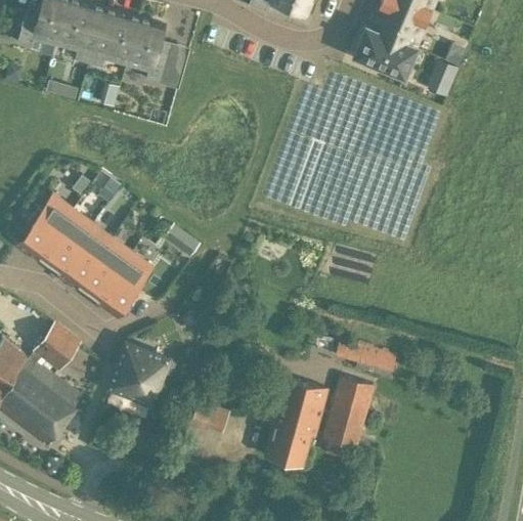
[(27,10),(17,43),(31,46),(33,39),(55,45),(68,0),(42,0),(39,14),(27,10)]
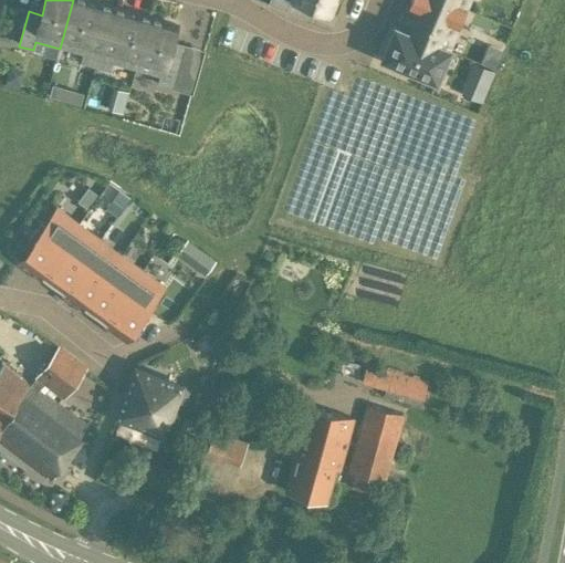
[(83,0),(73,0),(60,49),(84,55),(82,64),(95,68),(105,33),(93,30),(100,4),(83,0)]
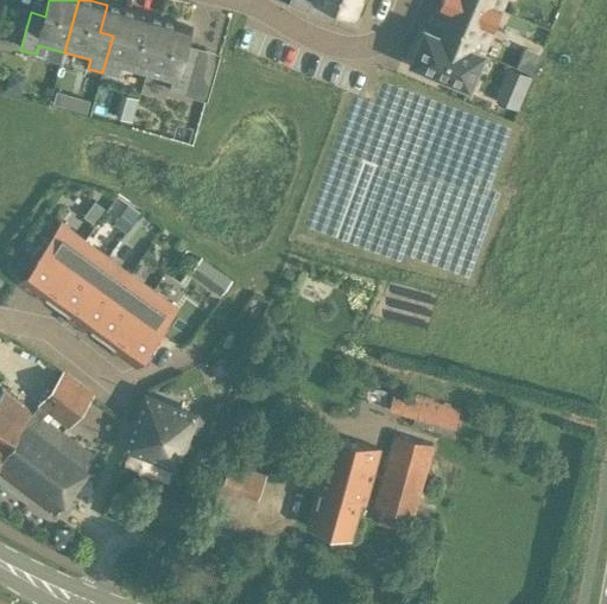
[(362,0),(290,0),(289,6),(326,19),(330,6),(356,17),(362,0)]
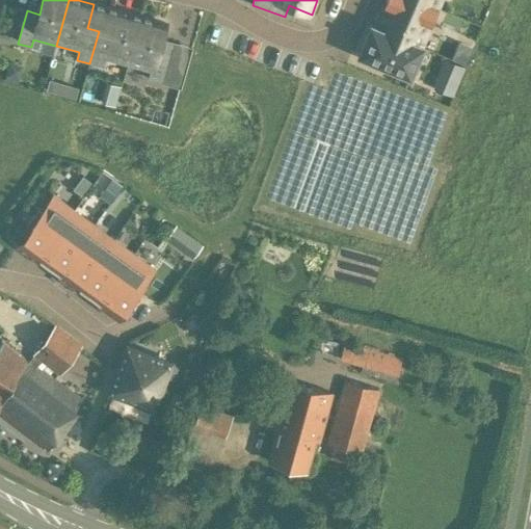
[(375,28),(375,29),(421,46),(429,25),(431,25),(437,8),(436,8),(436,7),(417,0),(386,0),(383,5),(386,5),(375,28)]
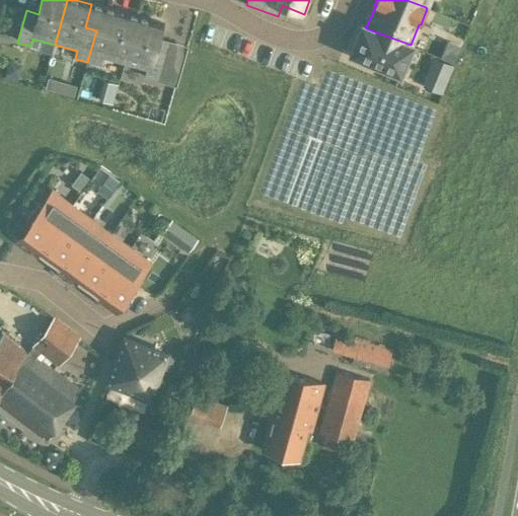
[(96,30),(87,62),(100,66),(102,58),(125,65),(138,17),(116,11),(108,33),(96,30)]
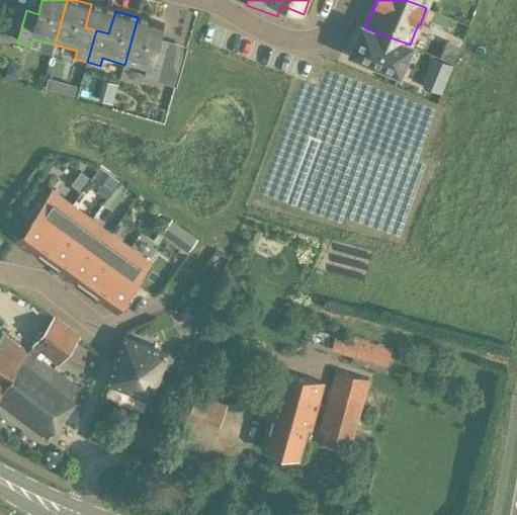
[(138,17),(124,65),(147,71),(145,79),(158,82),(167,51),(157,48),(164,25),(138,17)]
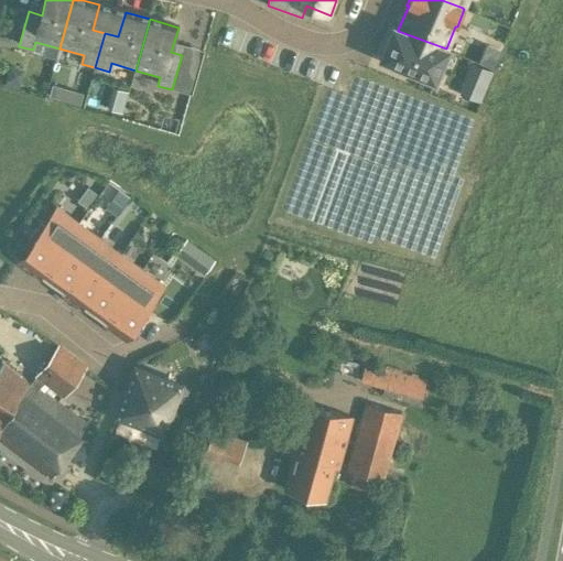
[(393,28),(380,61),(434,84),(448,51),(445,50),(446,49),(398,31),(398,30),(393,28)]
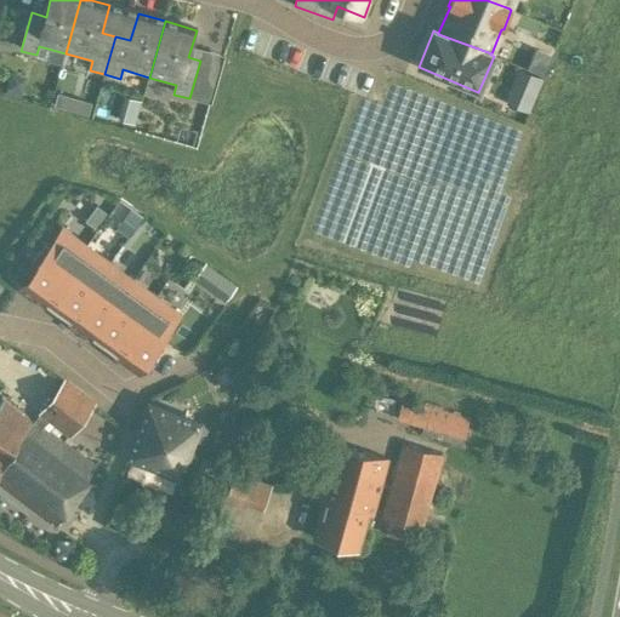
[(529,69),(545,75),(552,56),(536,50),(529,69)]
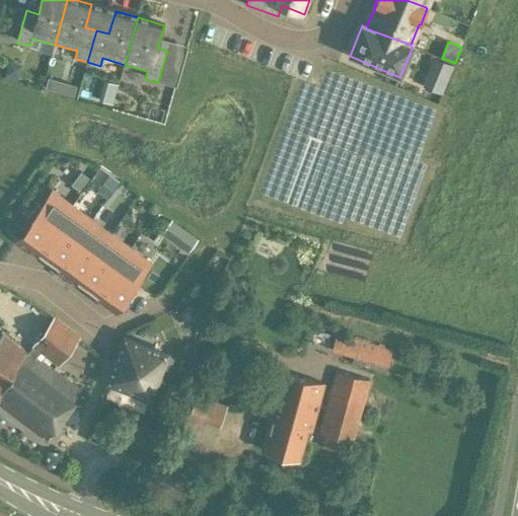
[(427,88),(443,95),(455,64),(454,64),(439,58),(427,88)]
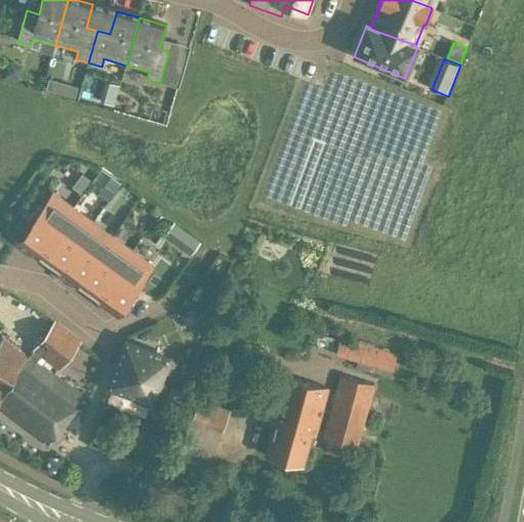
[(185,69),(171,66),(166,85),(178,89),(185,69)]
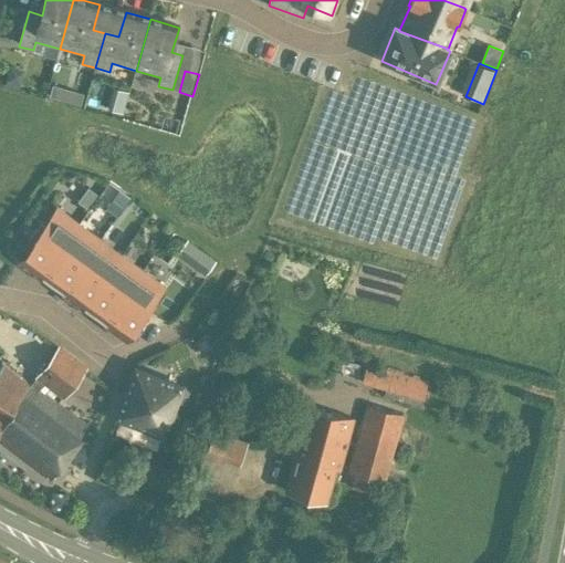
[(314,178),(314,191),(331,191),(331,178),(314,178)]
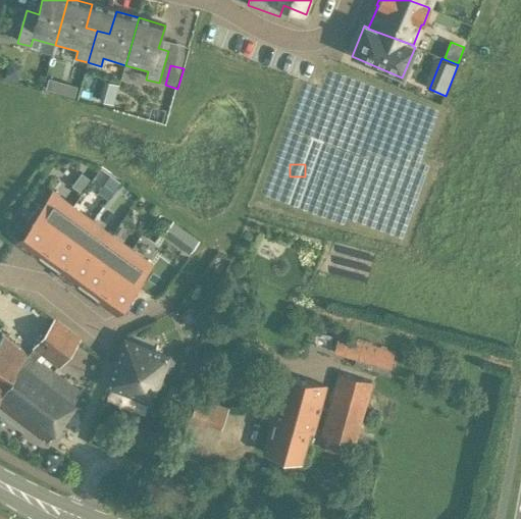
[(83,175),(73,188),(82,194),(90,182),(83,175)]
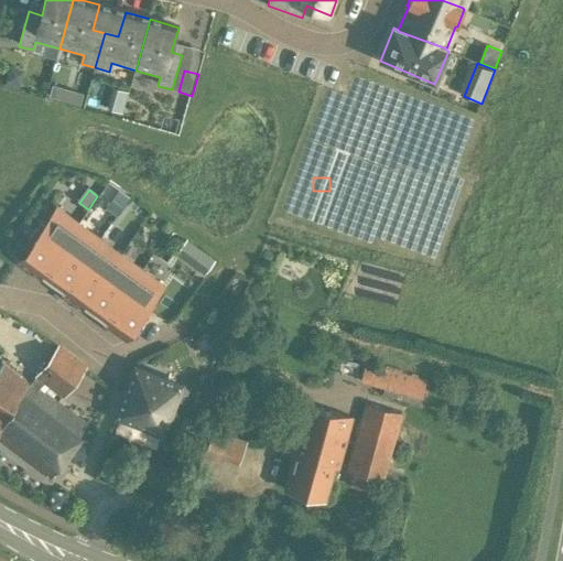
[(122,192),(109,209),(120,217),(132,200),(122,192)]
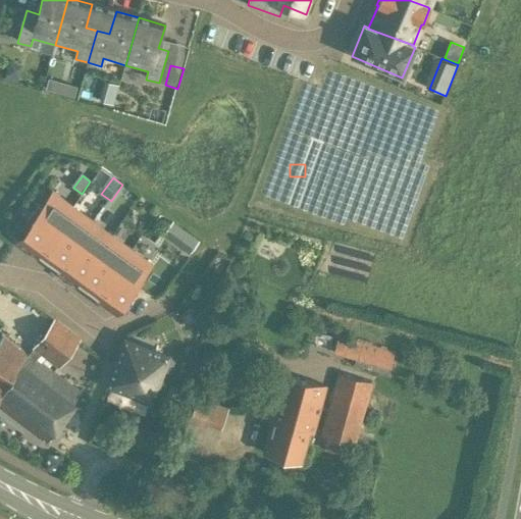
[(30,225),(19,239),(41,255),(74,210),(52,194),(41,209),(38,207),(27,223),(30,225)]
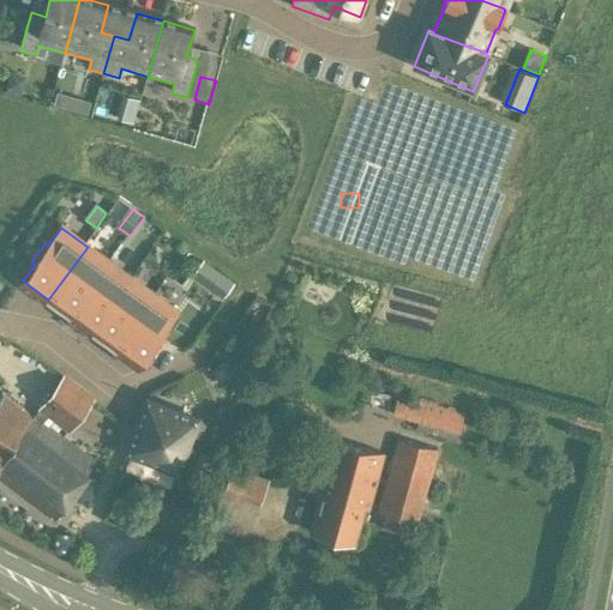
[(88,247),(48,300),(71,316),(110,264),(88,247)]
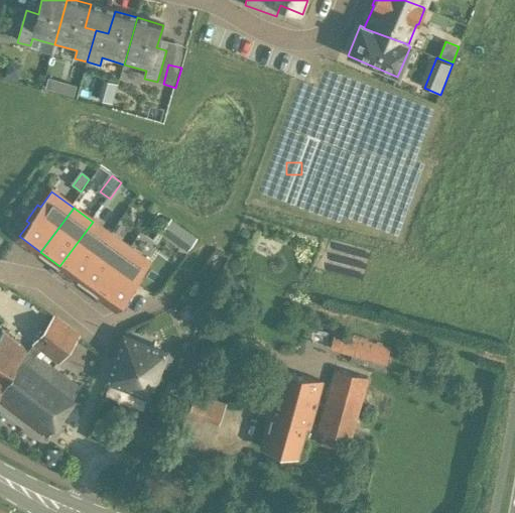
[(93,222),(59,266),(79,280),(112,236),(93,222)]
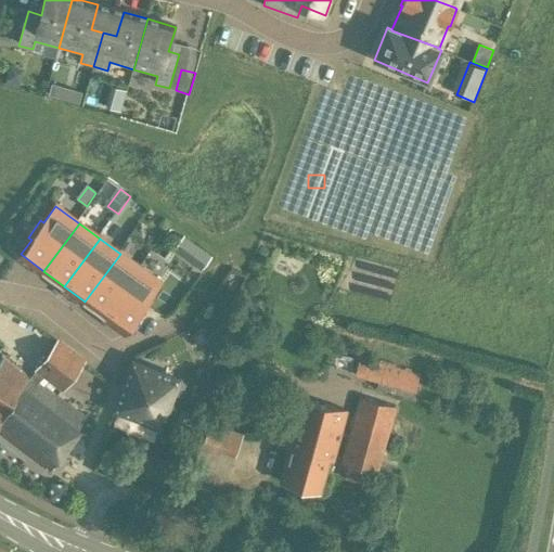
[(194,252),(189,259),(188,259),(202,270),(211,257),(197,247),(194,252)]
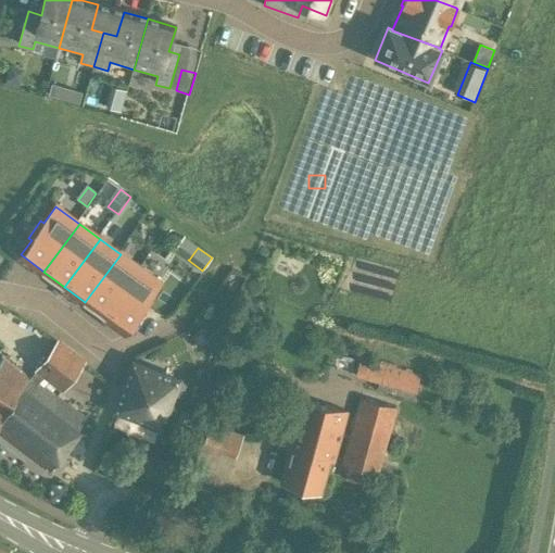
[(121,254),(85,302),(105,317),(141,269),(121,254)]
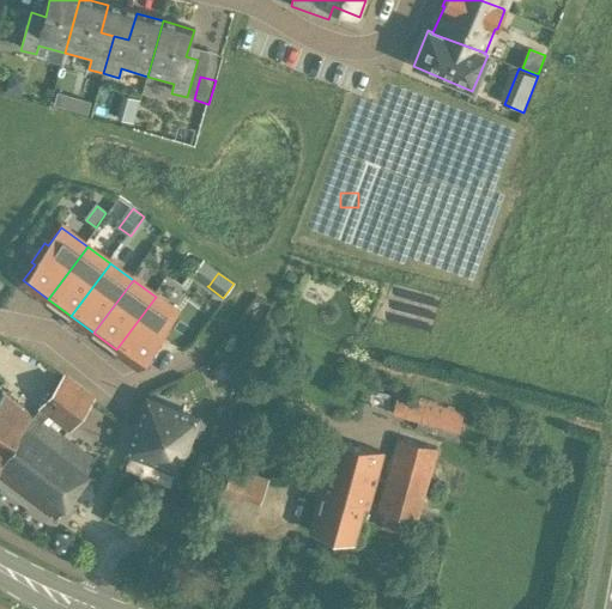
[(156,297),(116,349),(139,366),(151,349),(155,352),(169,333),(165,330),(177,312),(156,297)]
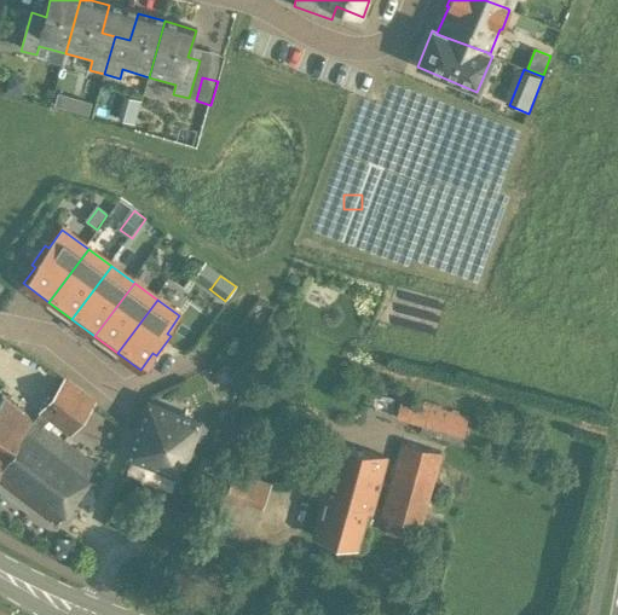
[(4,399),(0,402),(0,483),(55,527),(64,517),(88,481),(96,468),(64,445),(41,429),(47,421),(70,437),(92,408),(61,386),(33,423),(4,399)]
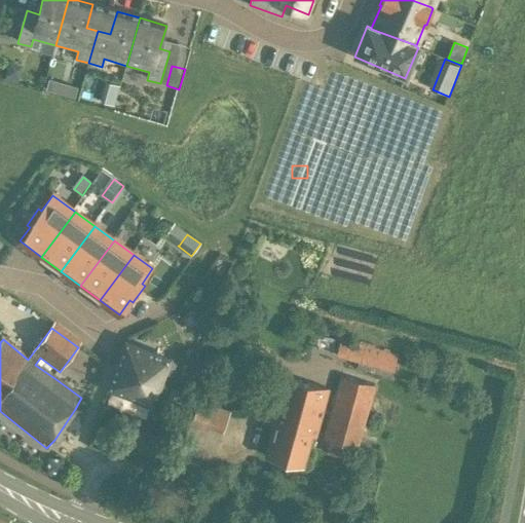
[(342,341),(337,358),(362,364),(360,370),(390,378),(397,357),(342,341)]
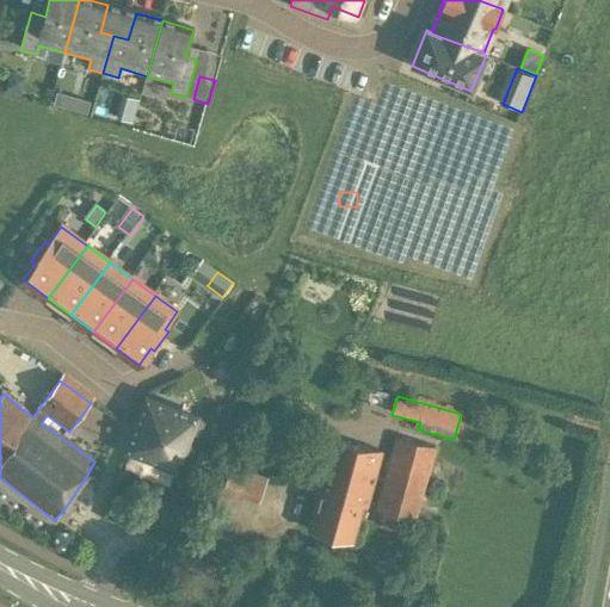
[(147,400),(137,425),(196,446),(204,422),(195,420),(196,419),(147,400)]
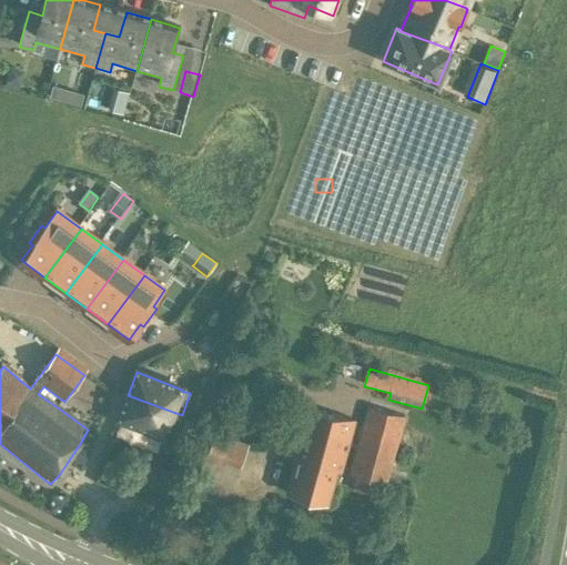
[(128,395),(118,419),(162,436),(159,444),(169,449),(182,415),(128,395)]
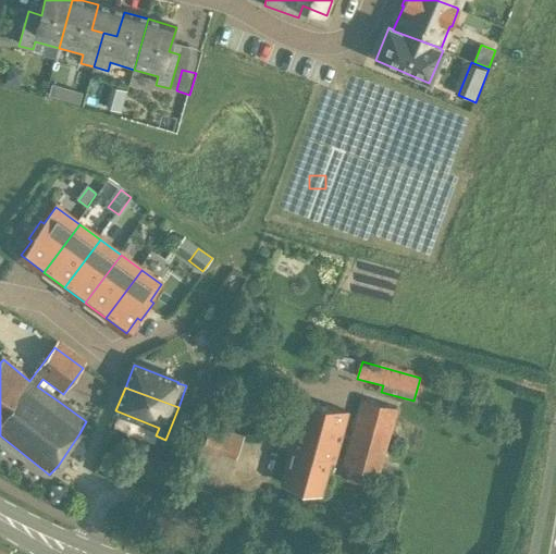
[(360,401),(343,467),(342,468),(380,478),(398,410),(360,401)]
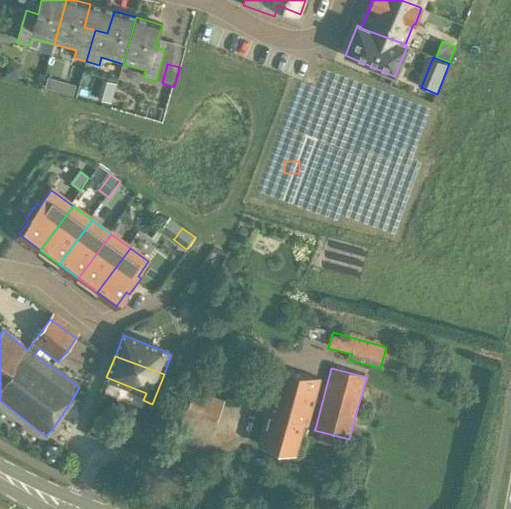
[(303,427),(307,428),(319,382),(275,370),(262,416),(266,417),(258,446),(296,456),(303,427)]
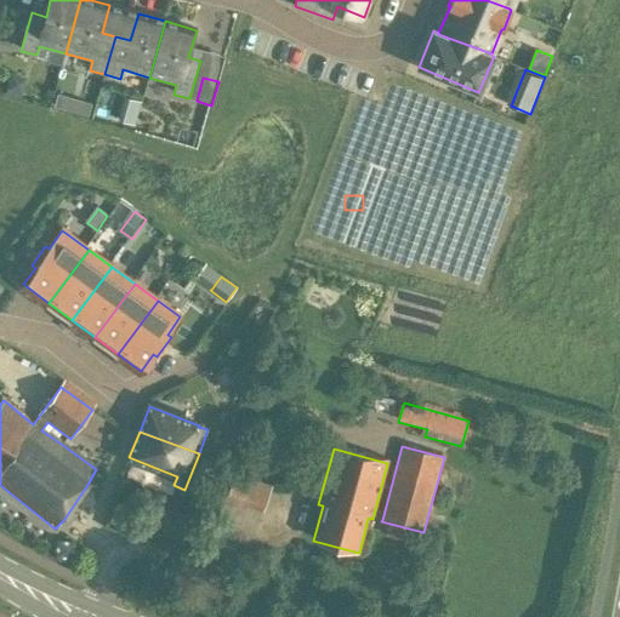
[(244,474),(234,501),(261,510),(271,484),(244,474)]
